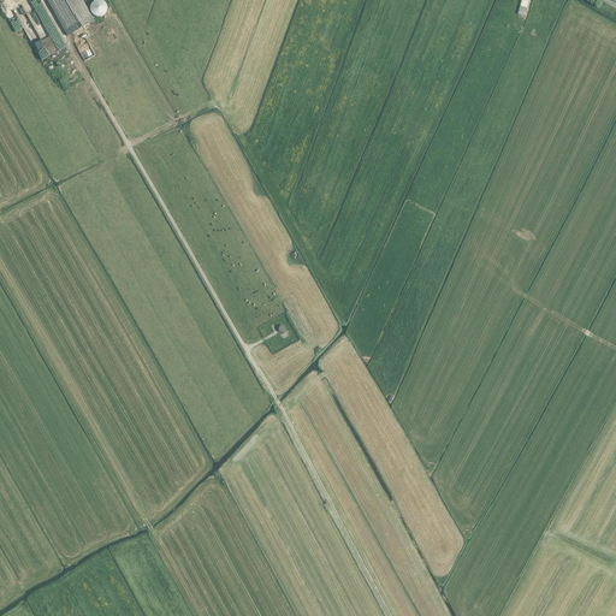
[(39,0),(30,0),(29,1),(58,52),(65,47),(39,0)]
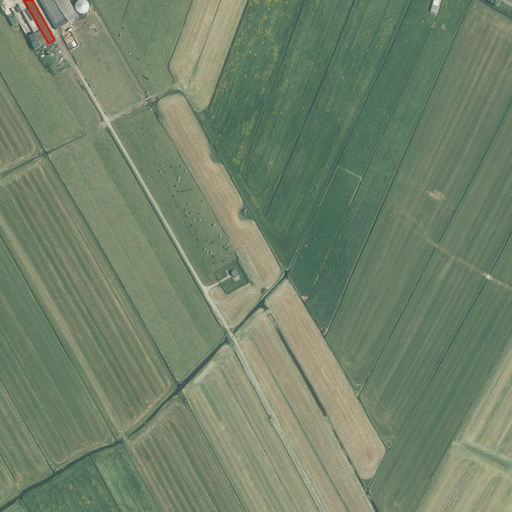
[(68,0),(37,0),(55,32),(78,19),(68,0)]
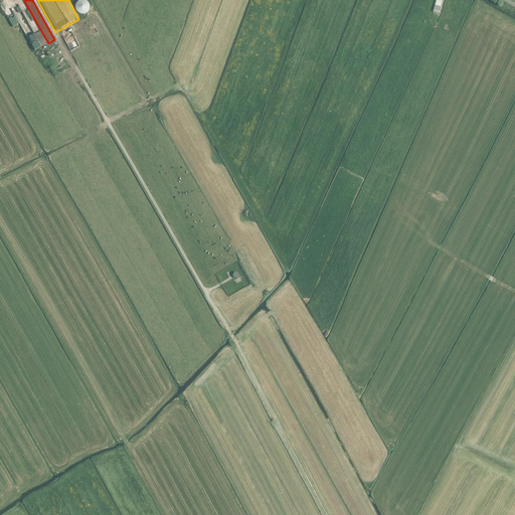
[(79,14),(81,14),(84,14),(87,13),(89,12),(90,9),(90,7),(90,5),(89,3),(87,1),(83,0),(81,0),(78,1),(76,3),(75,5),(75,7),(75,10),(77,12),(79,14)]
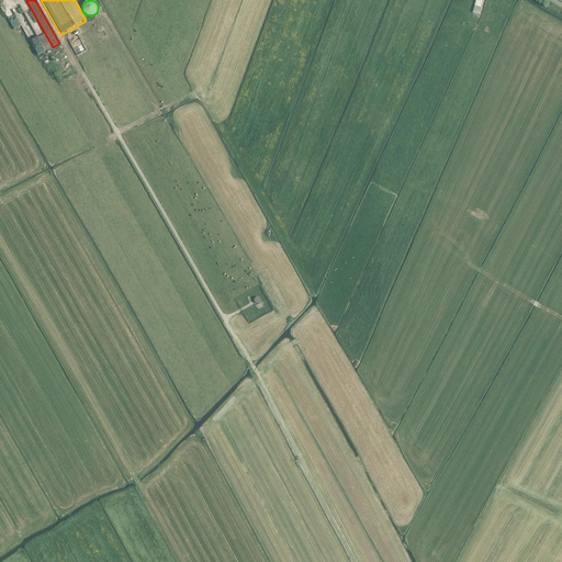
[(26,1),(20,6),(45,51),(53,47),(26,1)]
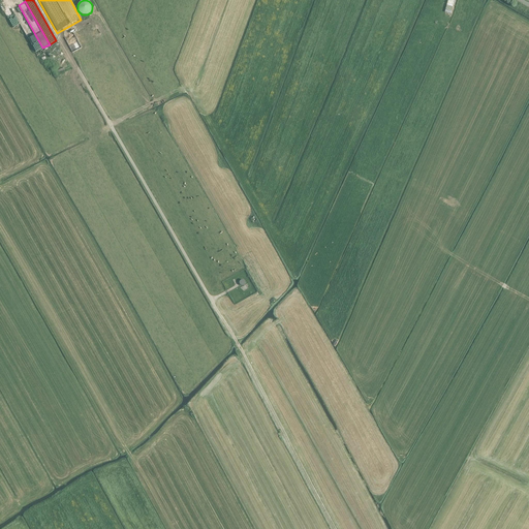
[(18,5),(11,9),(35,53),(42,49),(18,5)]
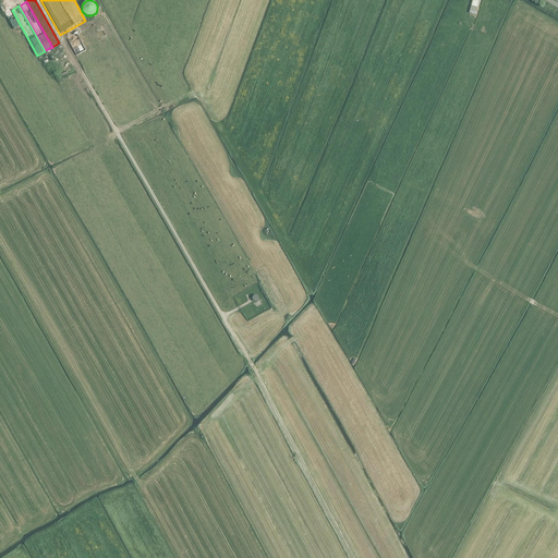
[(38,60),(40,65),(51,62),(48,56),(38,60)]
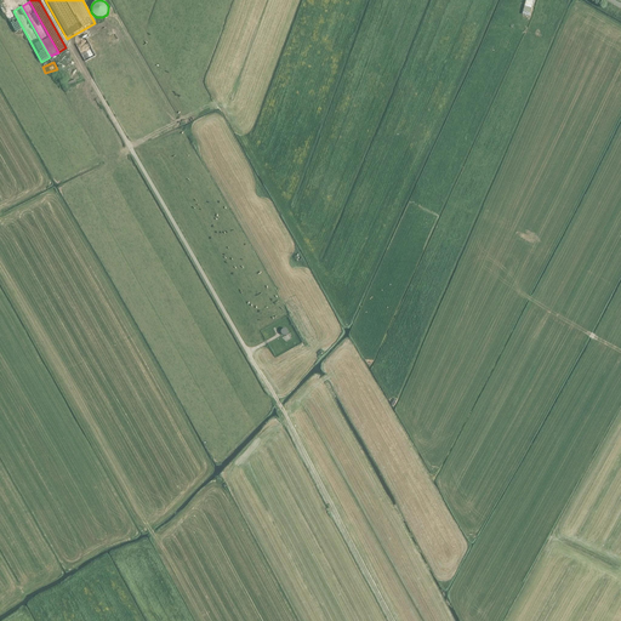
[(79,79),(83,75),(75,69),(72,73),(79,79)]
